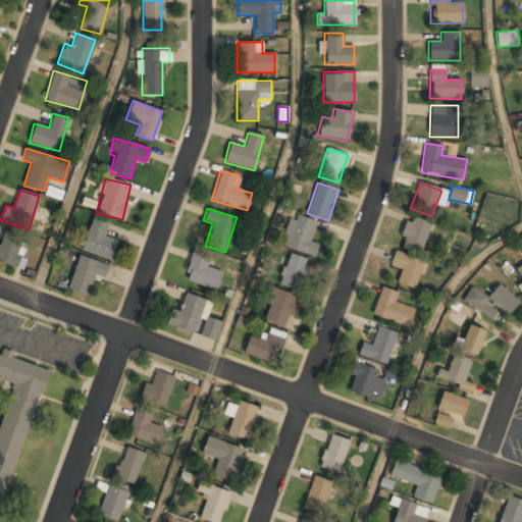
[(309,241),(315,221),(290,214),(280,246),(314,256),(318,244),(309,241)]
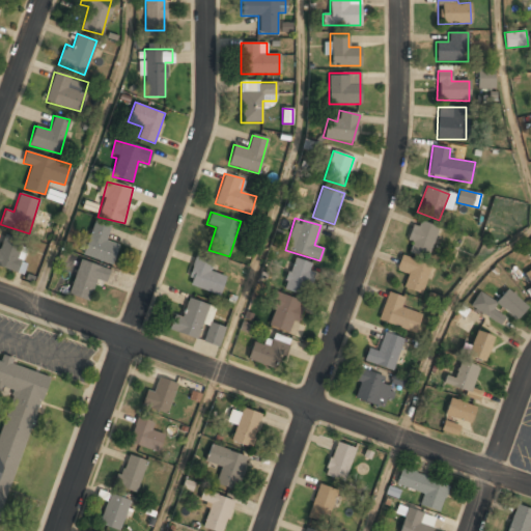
[(112,264),(119,246),(107,241),(111,226),(93,220),(82,254),(112,264)]
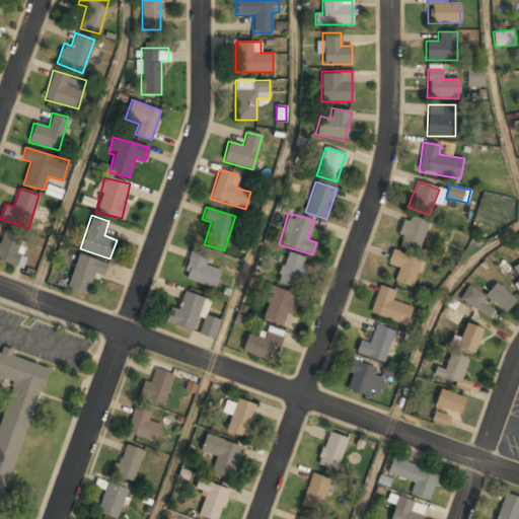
[(398,247),(422,250),(426,219),(402,216),(398,247)]
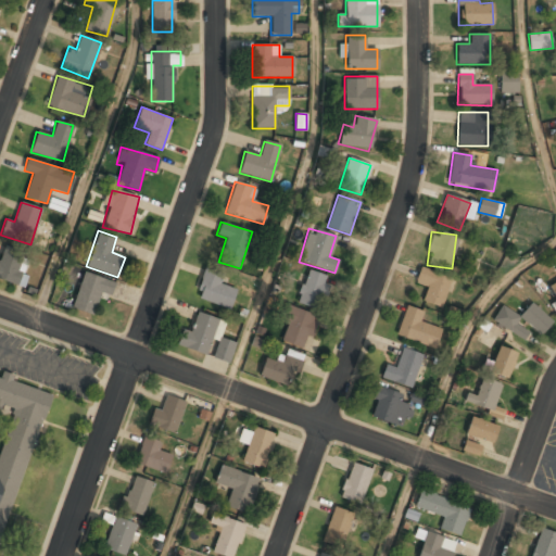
[(0,254),(1,260),(0,260),(0,280),(25,277),(21,251),(0,254)]
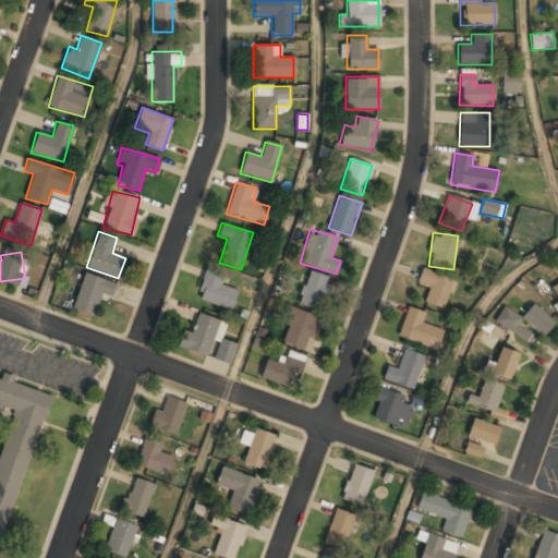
[(416,283),(428,288),(423,302),(444,310),(455,279),(422,268),(416,283)]
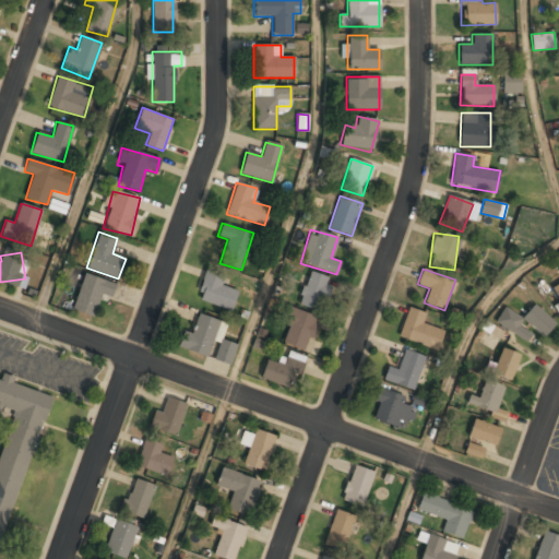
[(224,276),(206,270),(195,298),(229,311),(238,292),(221,285),(224,276)]
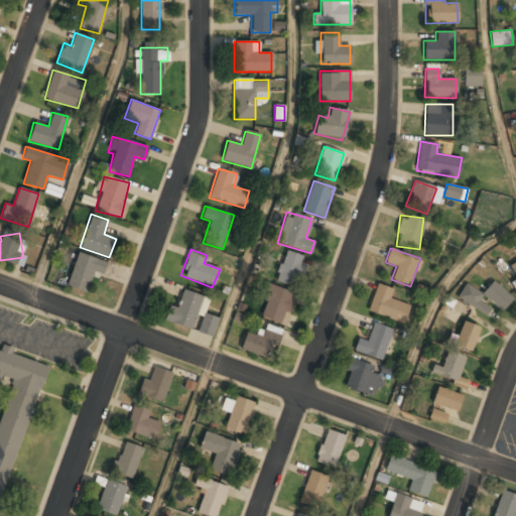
[(275,280),(297,287),(306,257),(284,251),(275,280)]
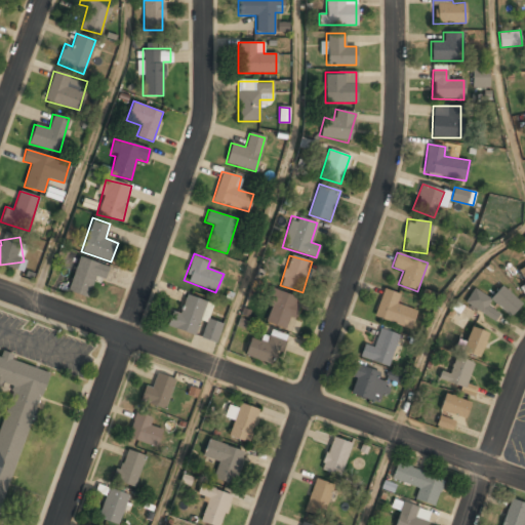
[(104,279),(108,267),(78,257),(68,291),(87,297),(93,276),(104,279)]
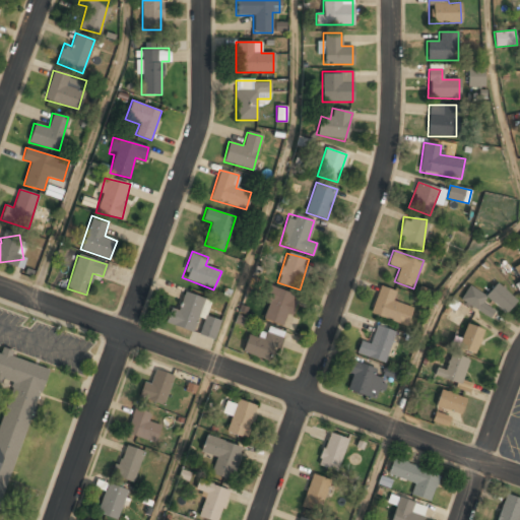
[(517,301),(497,282),(483,296),(471,284),(461,297),(486,320),(498,308),(505,314),(517,301)]
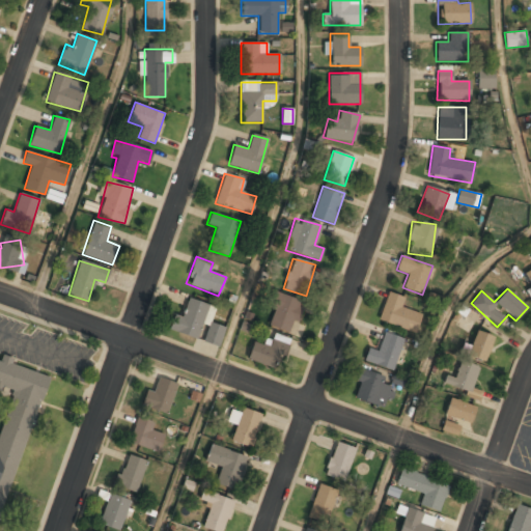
[(302,300),(271,291),(267,306),(274,308),(269,326),(294,333),(302,300)]
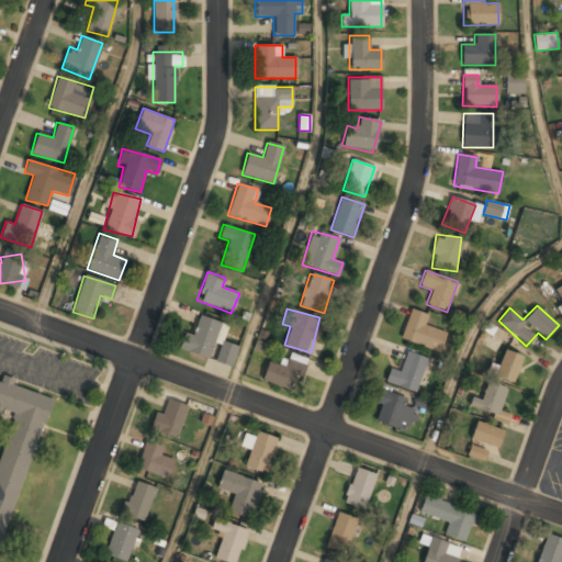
[(429,327),(433,316),(409,310),(400,339),(439,352),(446,332),(429,327)]
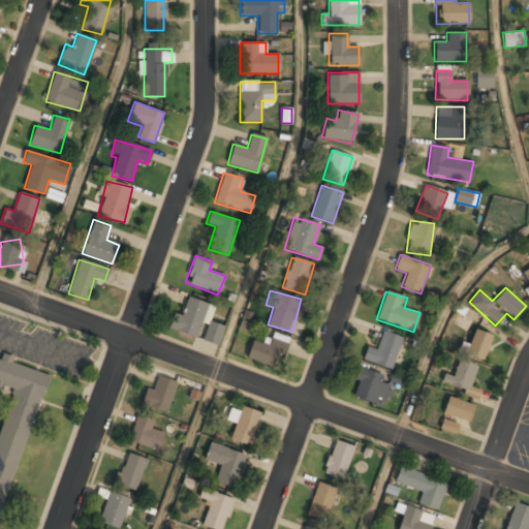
[(167,328),(195,338),(208,305),(188,298),(181,316),(173,313),(167,328)]
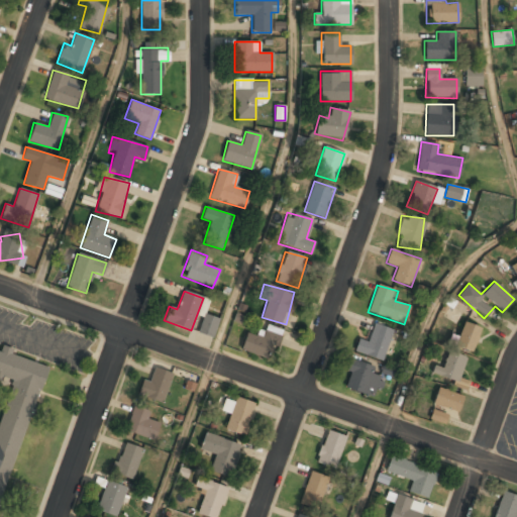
[(200,332),(212,336),(216,319),(205,316),(200,332)]
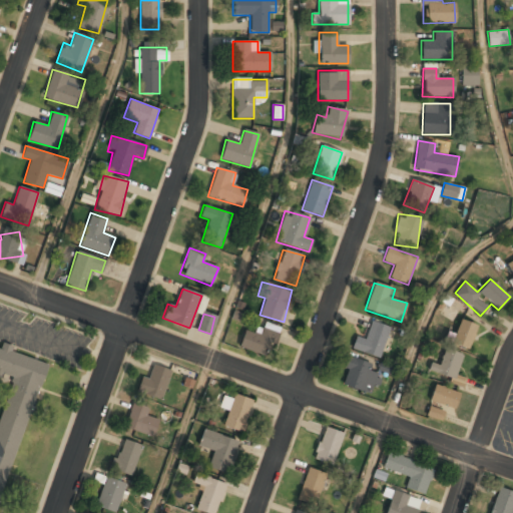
[(466,350),(478,327),(461,319),(450,342),(466,350)]
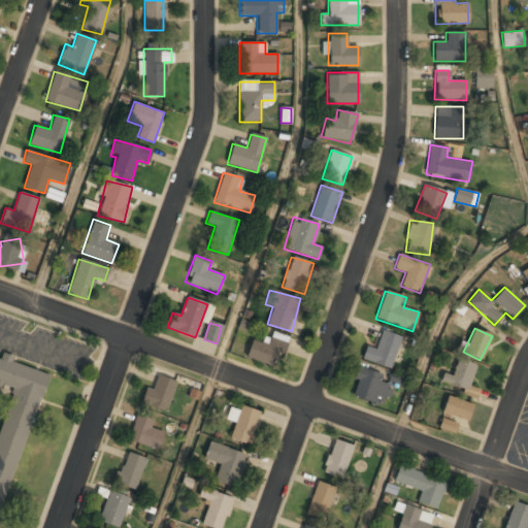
[(278,367),(287,339),(266,332),(263,343),(252,339),(246,357),(278,367)]
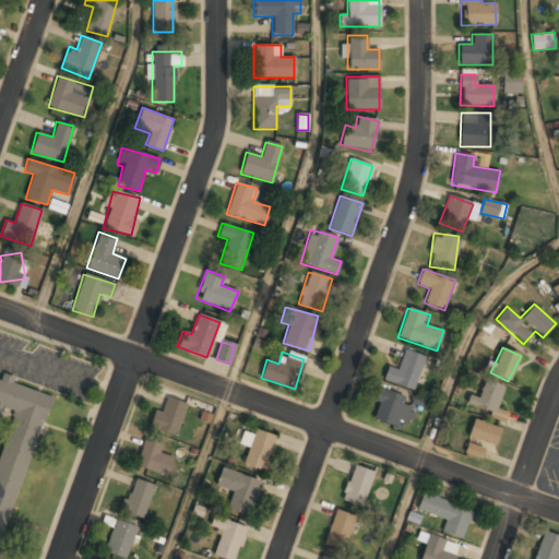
[(397,371),(387,367),(382,381),(414,391),(425,358),(404,352),(397,371)]
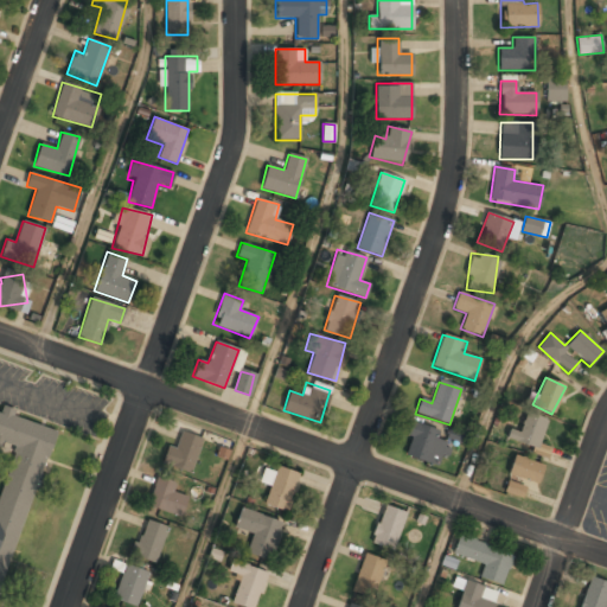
[(0,599),(51,427),(0,411),(0,445),(14,449),(0,497),(0,599)]
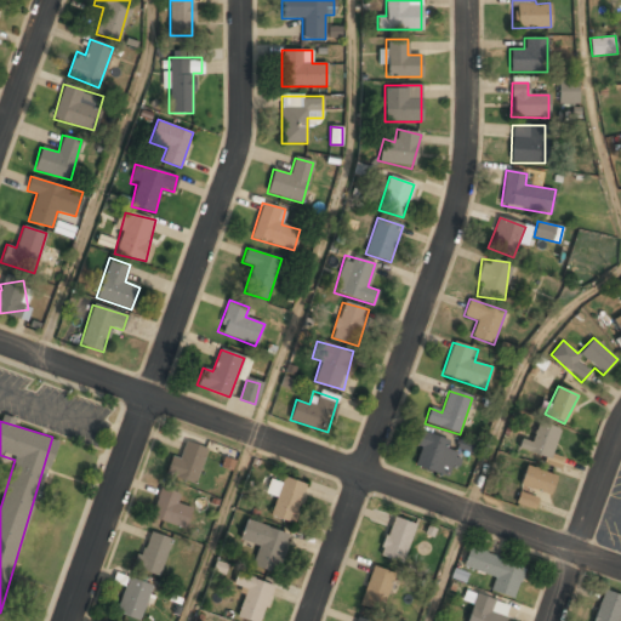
[(518,451),(551,460),(559,429),(537,423),(533,442),(522,438),(518,451)]
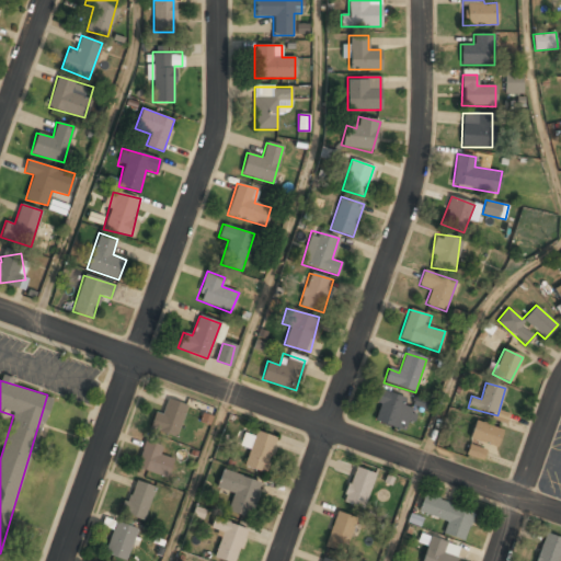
[(371,420),(407,432),(414,411),(402,407),(404,399),(381,390),(371,420)]
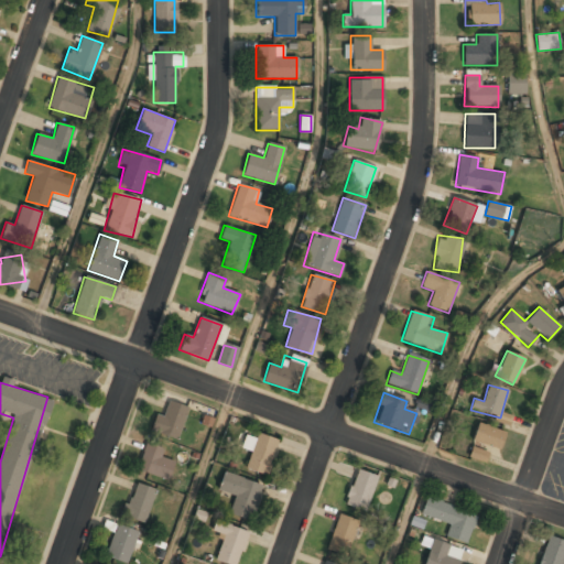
[(155,414),(150,432),(177,441),(187,408),(169,402),(163,416),(155,414)]
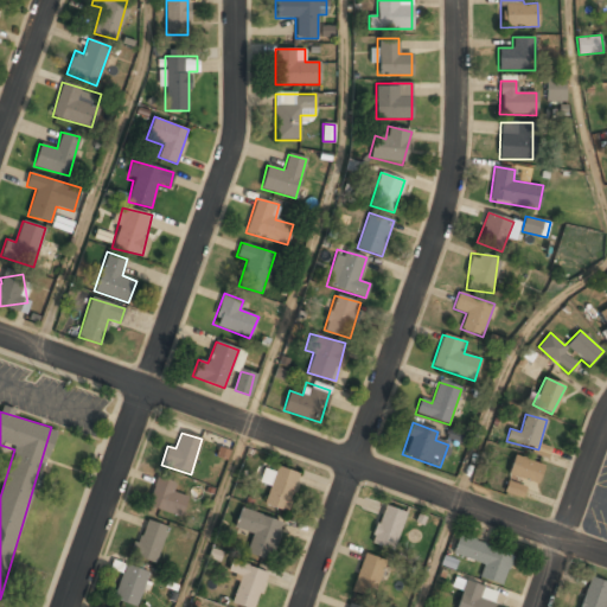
[(544,466),(516,455),(503,492),(522,498),(526,484),(536,487),(544,466)]
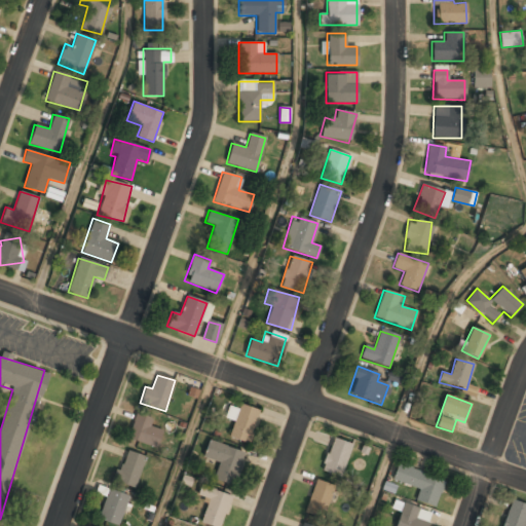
[(228,406),(225,417),(234,420),(228,438),(249,444),(259,410),(239,405),(238,409),(228,406)]
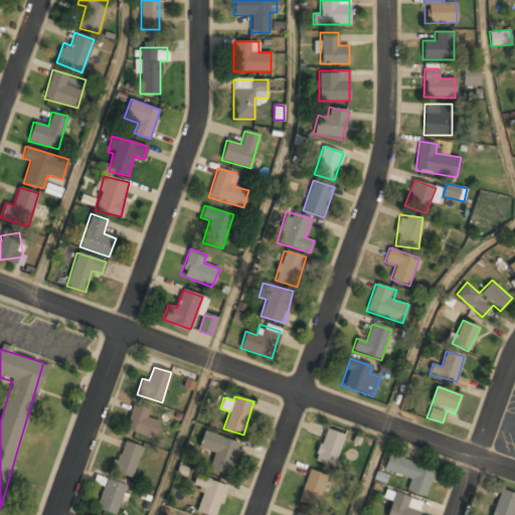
[(148,417),(151,410),(133,404),(125,428),(154,439),(160,420),(148,417)]
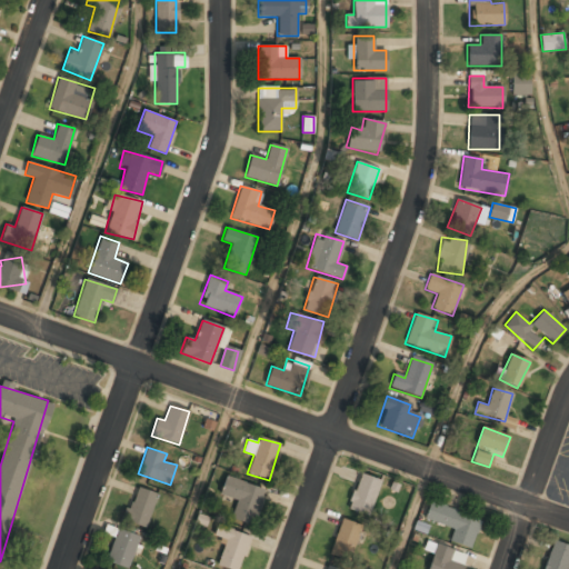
[(346,509),(368,517),(381,482),(359,473),(346,509)]
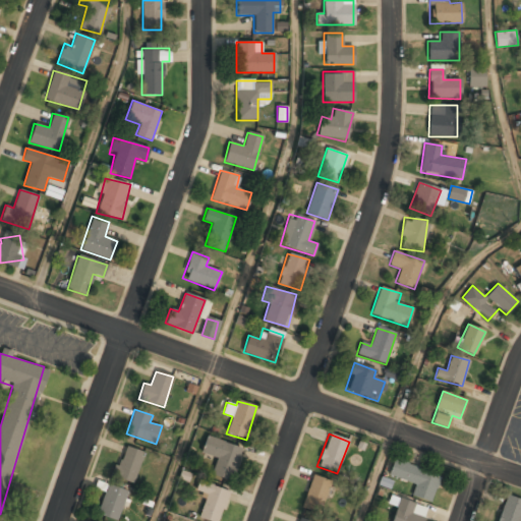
[(232,480),(242,449),(206,437),(200,454),(217,458),(211,474),(232,480)]
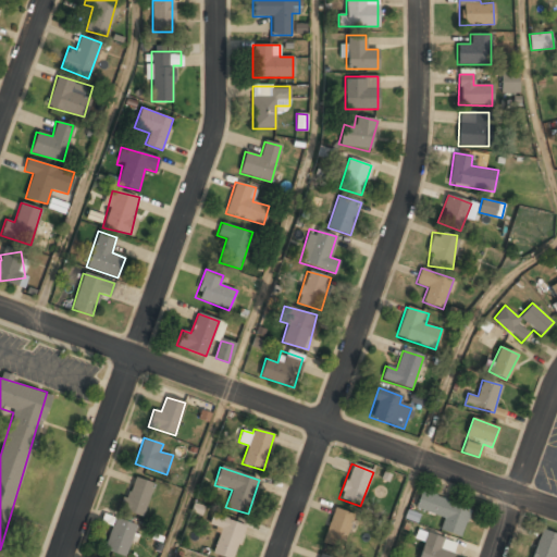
[(153,484),(132,477),(121,510),(143,517),(153,484)]
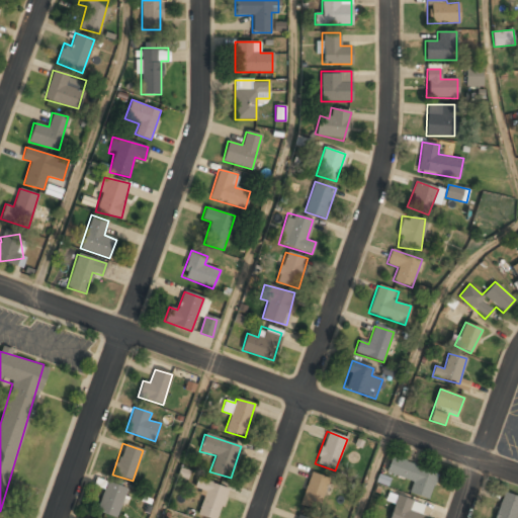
[(429,501),(438,472),(392,456),(385,473),(413,482),(409,494),(429,501)]
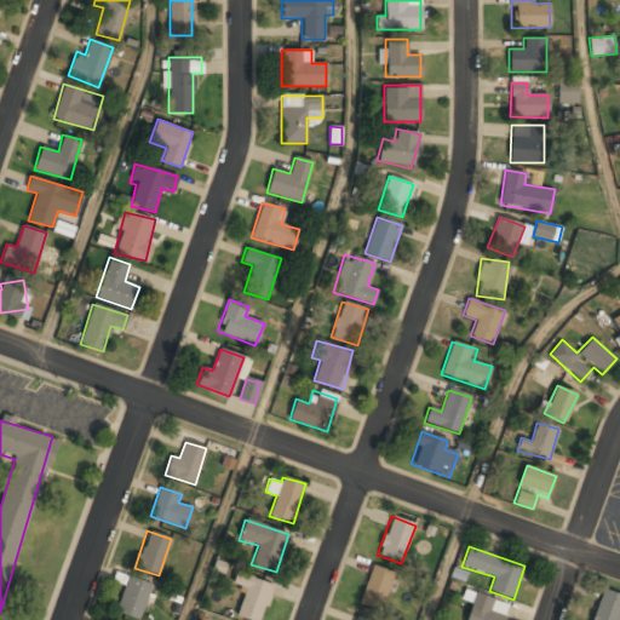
[(380,613),(394,572),(372,564),(359,606),(380,613)]
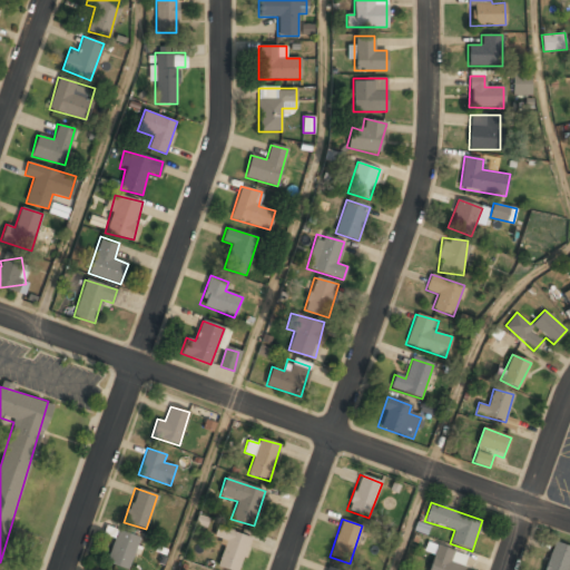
[(217,566),(233,569),(241,569),(251,537),(216,527),(213,540),(224,542),(217,566)]
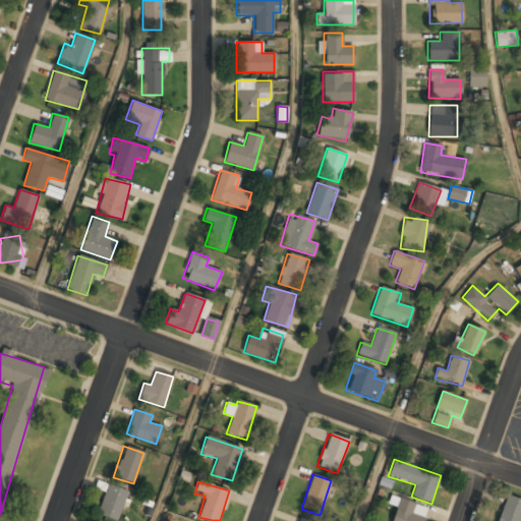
[(123,518),(123,486),(102,486),(102,518),(123,518)]
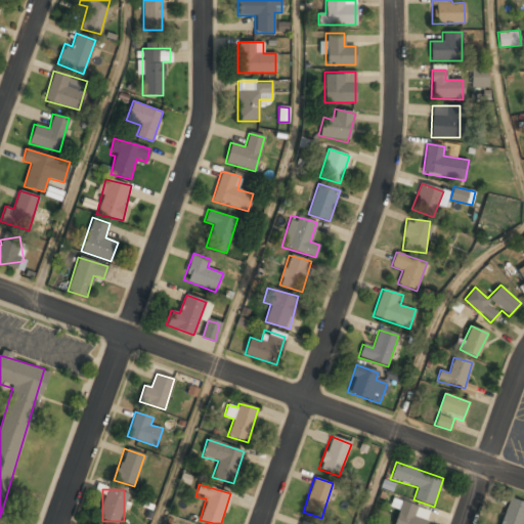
[(499,523),(522,523),(523,518),(523,503),(509,497),(499,523)]
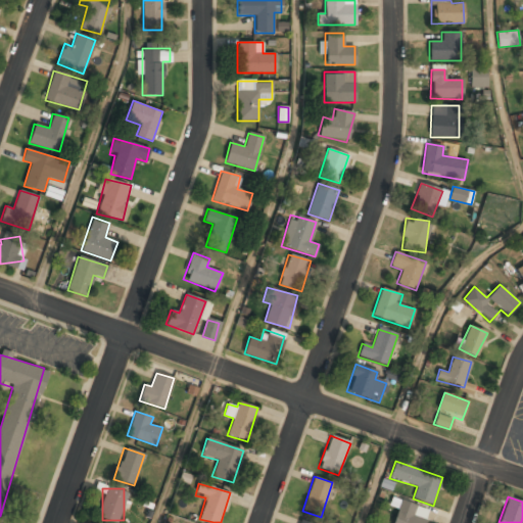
[(423,522),(427,509),(398,502),(392,522),(423,522)]
